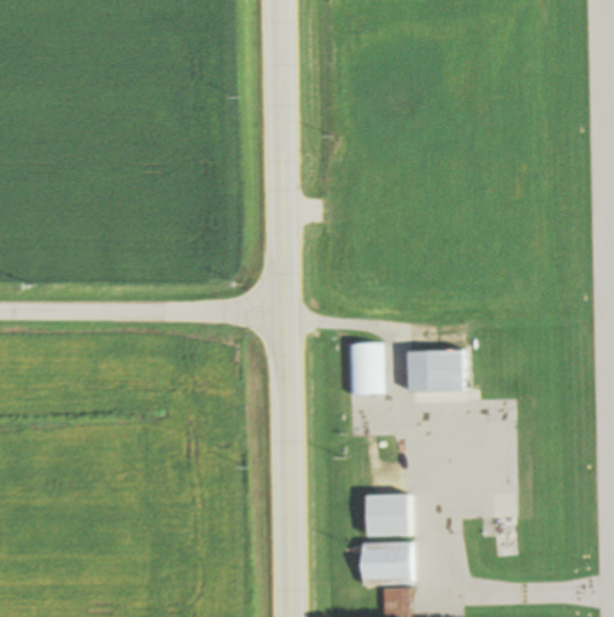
[(379,343),(380,394),(346,394),(346,343),(379,343)]
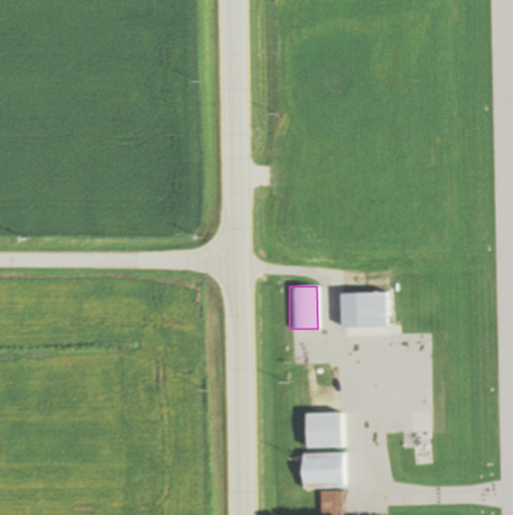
[(340,292),(341,327),(385,327),(385,292),(340,292)]
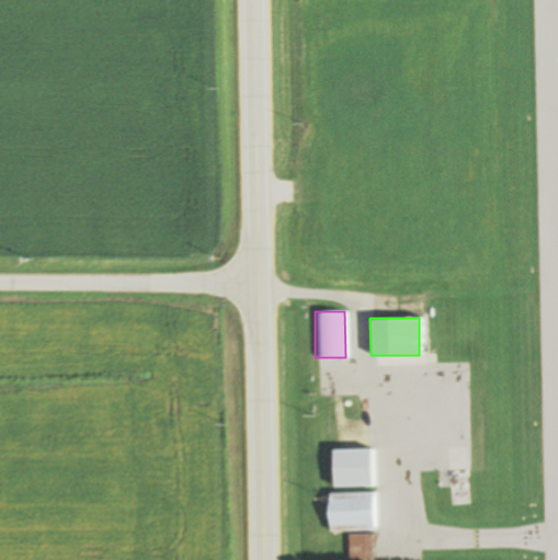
[(368,448),(369,487),(333,488),(331,449),(368,448)]
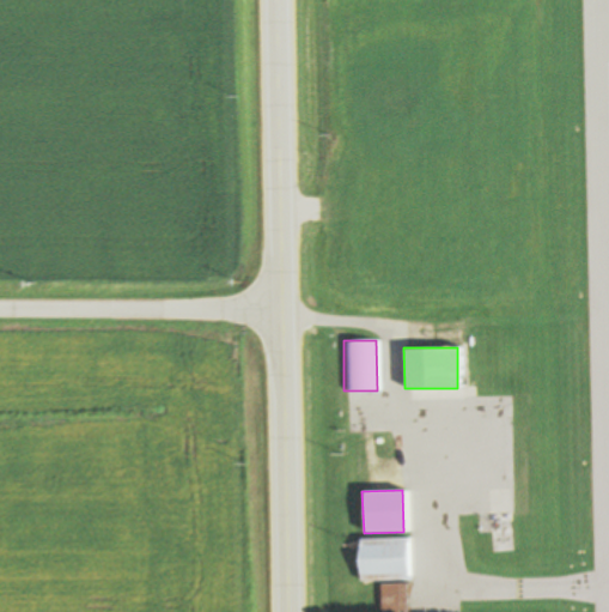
[(406,538),(407,579),(360,580),(359,539),(406,538)]
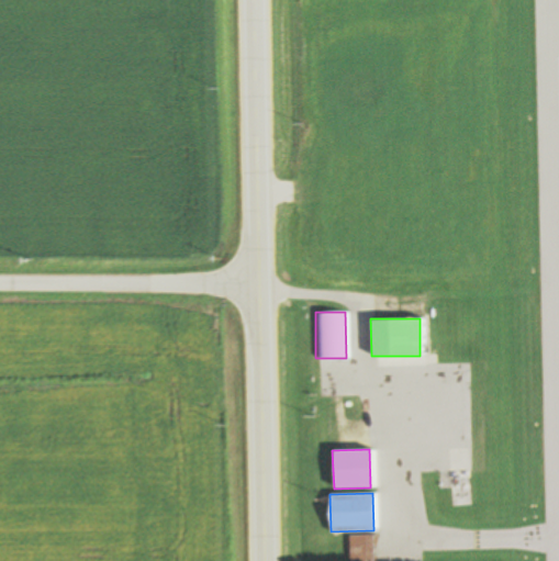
[(371,534),(371,560),(347,560),(347,535),(371,534)]
